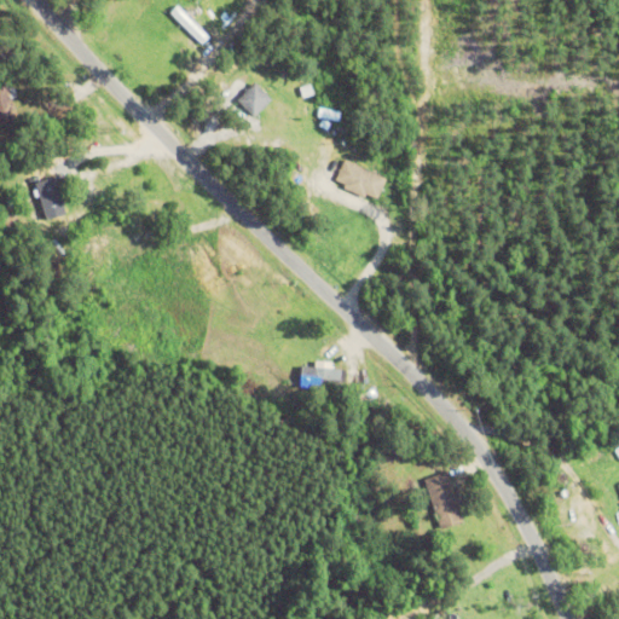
[(0,121),(12,119),(5,82),(0,82),(0,121)]
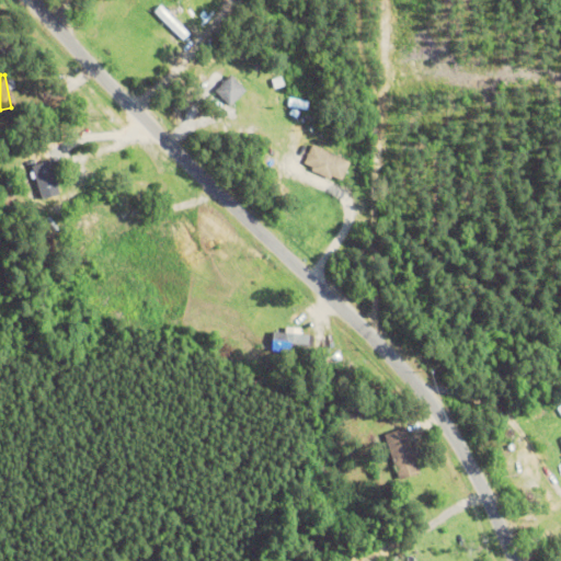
[(340,182),(348,161),(310,144),(301,164),(340,182)]
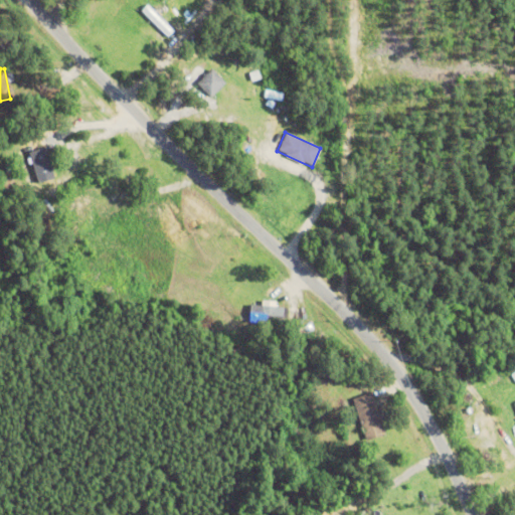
[(48,180),(48,137),(34,137),(34,180),(48,180)]
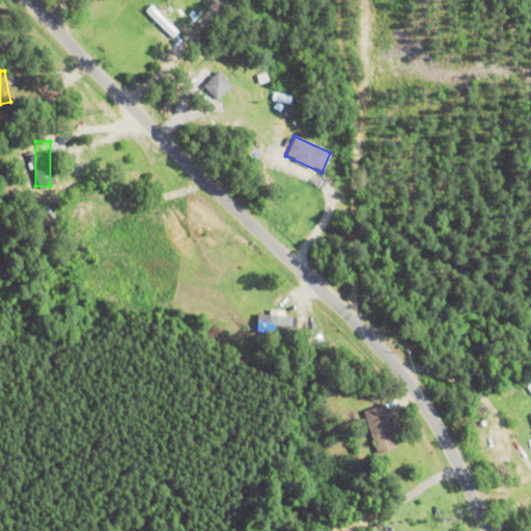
[(294,334),(294,316),(271,316),(271,334),(294,334)]
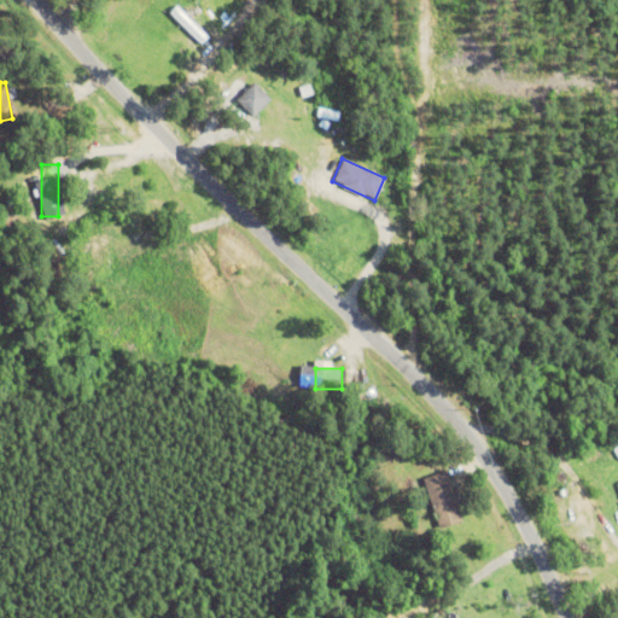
[(420,477),(438,526),(462,518),(444,468),(420,477)]
